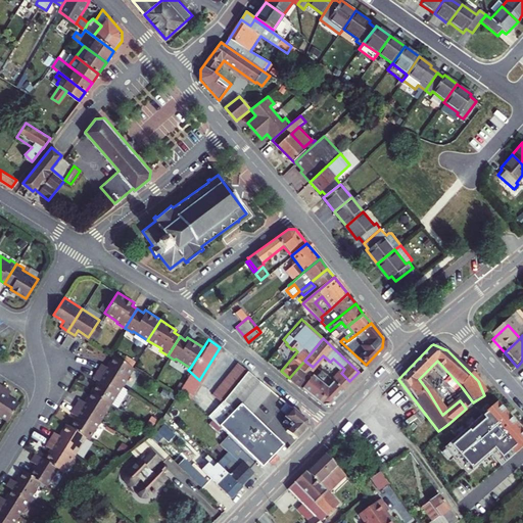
[(129,363),(111,351),(104,363),(99,360),(95,366),(117,380),(129,363)]
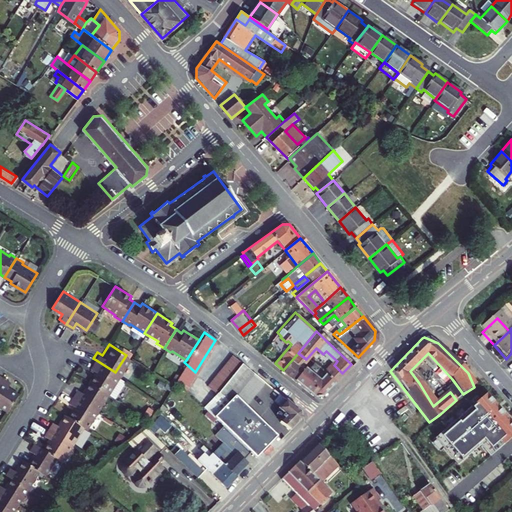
[(335,364),(337,361),(326,351),(323,354),(335,364)]
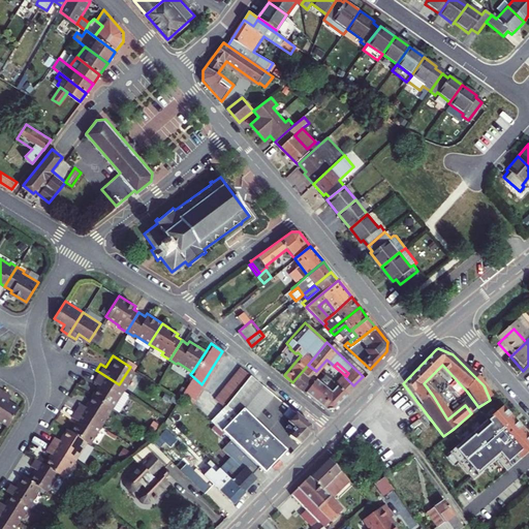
[(223,405),(249,374),(239,365),(213,397),(223,405)]
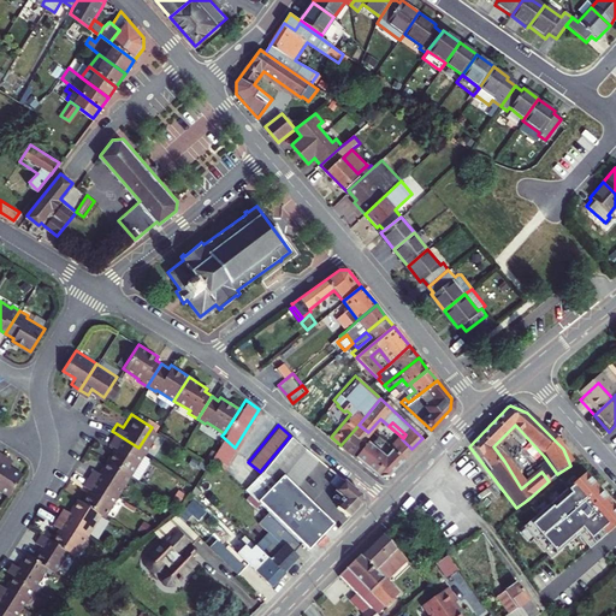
[(359,425),(341,445),(378,474),(386,475),(402,458),(392,449),(385,443),(385,442),(377,436),(369,443),(363,439),(368,432),(359,425)]
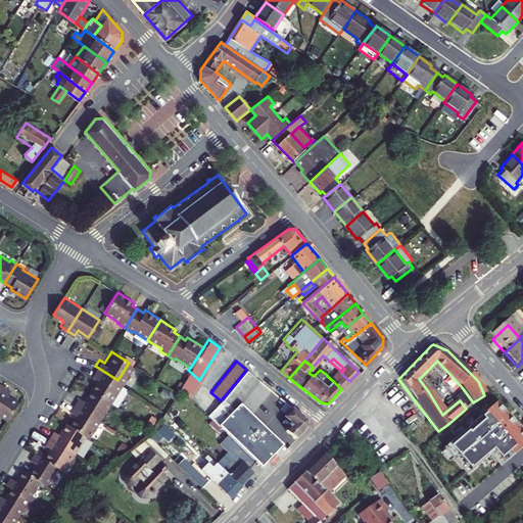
[(117,380),(95,366),(91,373),(96,376),(89,386),(106,397),(111,400),(123,384),(117,380)]
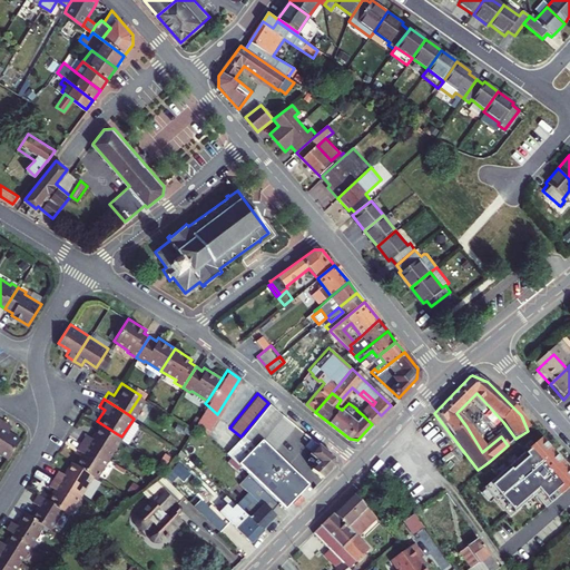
[(205,403),(195,421),(206,432),(217,414),(205,403)]
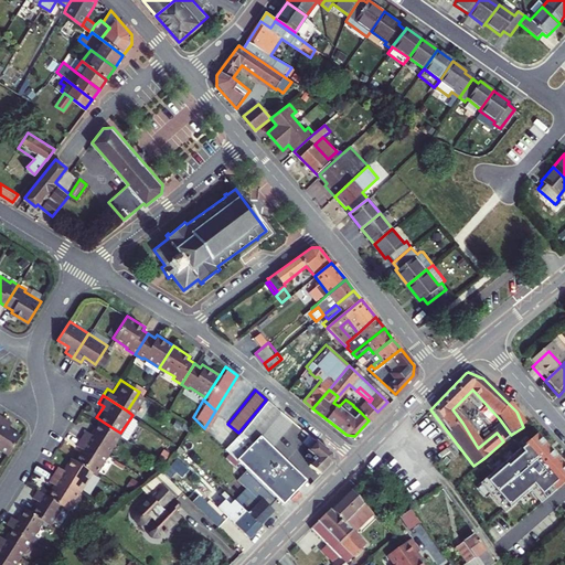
[(290,419),(266,400),(238,433),(225,448),(275,496),(279,501),(301,477),(269,445),(290,419)]
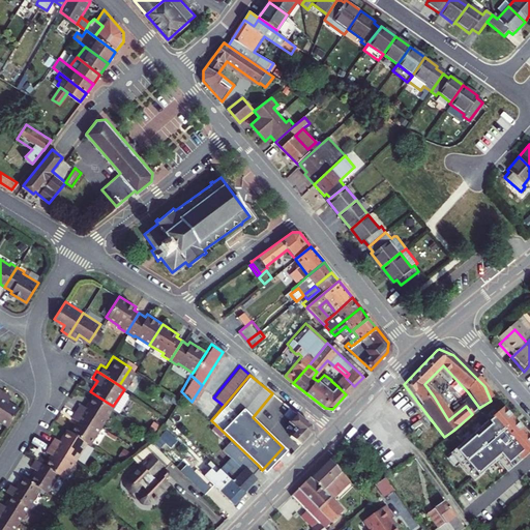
[(346,378),(337,386),(346,394),(354,386),(346,378)]
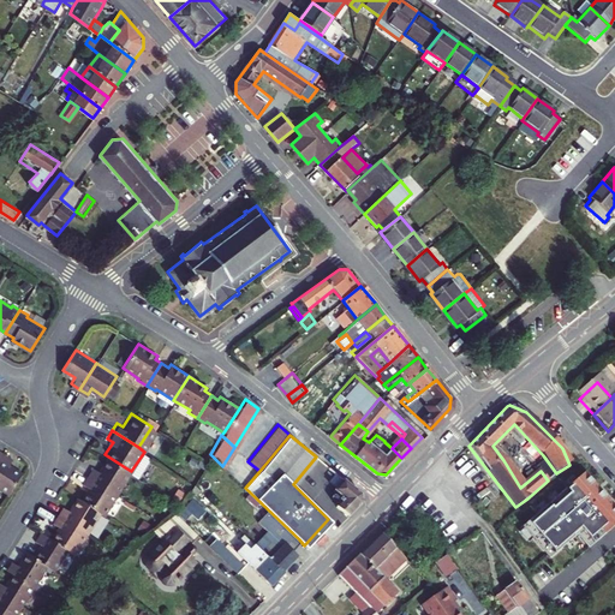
[(0,484),(7,490),(21,469),(9,461),(12,455),(4,449),(0,454),(0,484)]
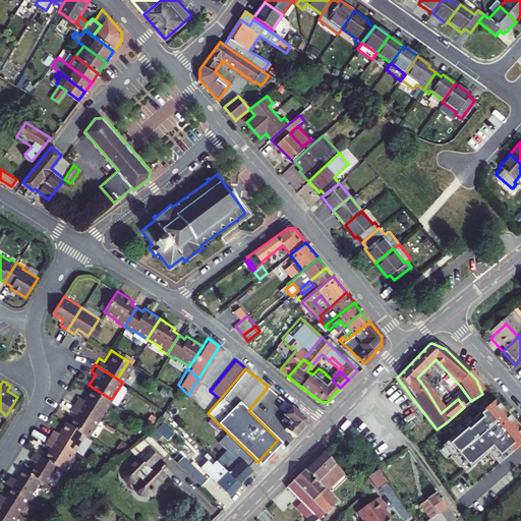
[(95,413),(106,396),(89,385),(81,396),(77,392),(72,399),(95,413)]
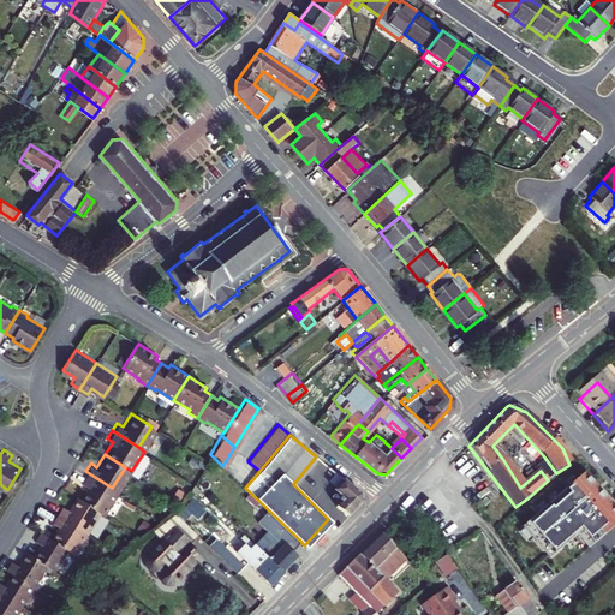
[(78,495),(95,506),(99,508),(112,488),(85,471),(79,479),(85,483),(78,495)]
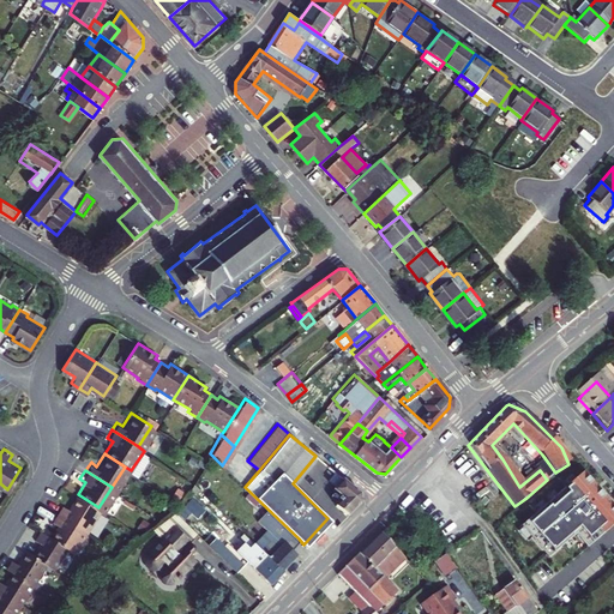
[(359,491),(333,470),(326,480),(333,486),(331,488),(339,495),(333,503),(345,512),(360,497),(359,491)]
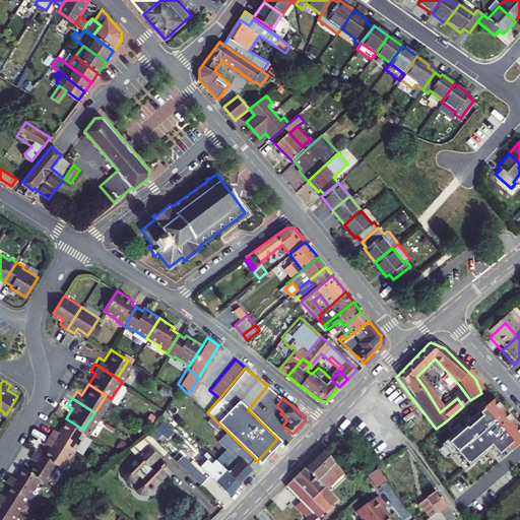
[(519,446),(519,435),(493,402),(439,447),(461,474),(485,455),(495,467),(519,446)]
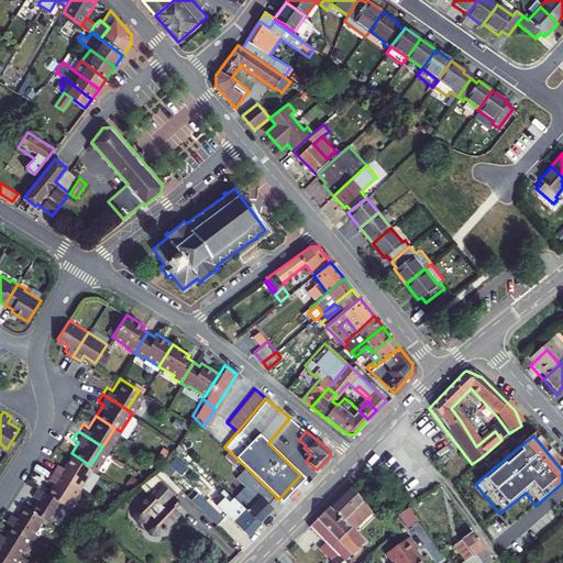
[(55,460),(51,466),(75,482),(87,463),(72,453),(68,451),(59,463),(55,460)]
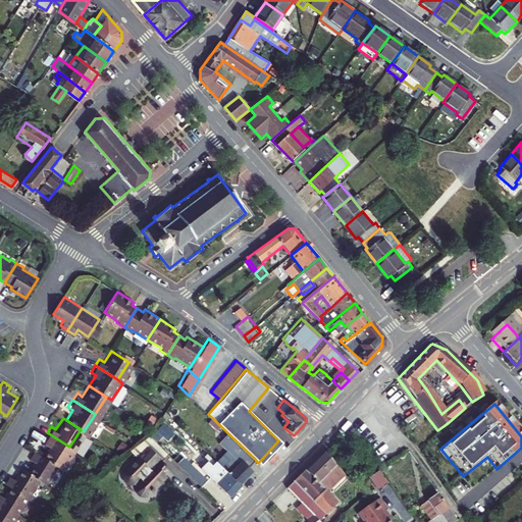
[(164,459),(170,452),(150,431),(129,447),(140,456),(132,465),(131,468),(129,470),(129,471),(131,473),(132,475),(135,476),(139,476),(143,480),(143,484),(144,485),(146,487),(149,488),(152,488),(154,485),(156,487),(158,484),(157,483),(167,472),(163,468),(166,464),(166,463),(165,460),(164,459)]
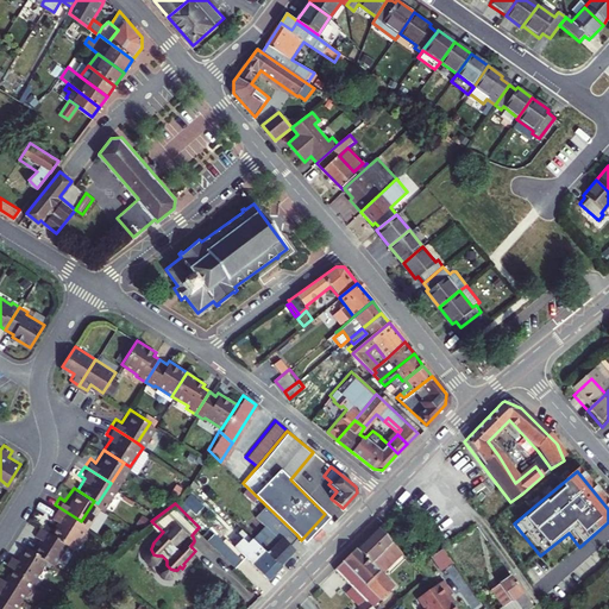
[(256,540),(261,546),(278,563),(294,548),(288,542),(296,534),(263,503),(253,514),(263,523),(250,535),(255,539),(256,540)]
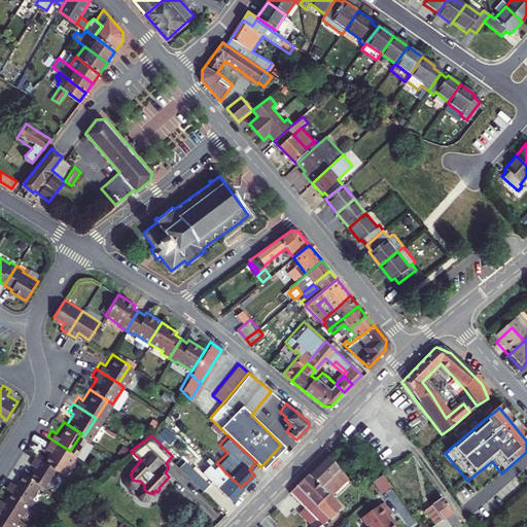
[(41,457),(56,466),(59,468),(70,451),(47,436),(42,444),(47,447),(41,457)]
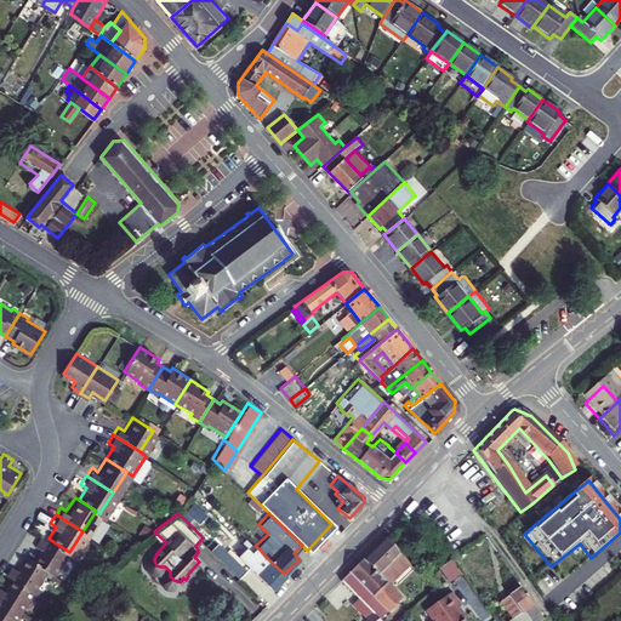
[(494,534),(508,522),(503,516),(489,527),(494,534)]
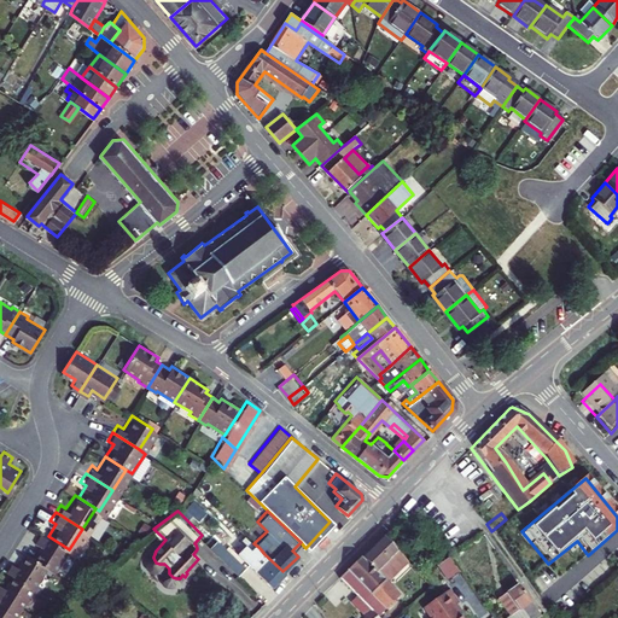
[(48,536),(39,530),(33,538),(39,542),(30,554),(44,564),(51,569),(65,547),(48,536)]
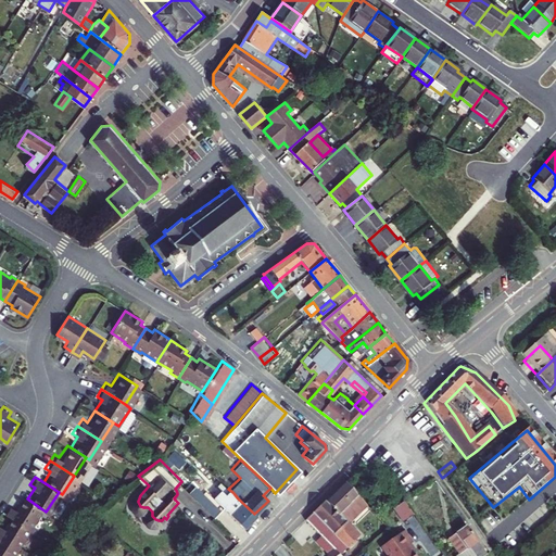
[(228,496),(232,492),(228,489),(216,477),(212,480),(228,496)]
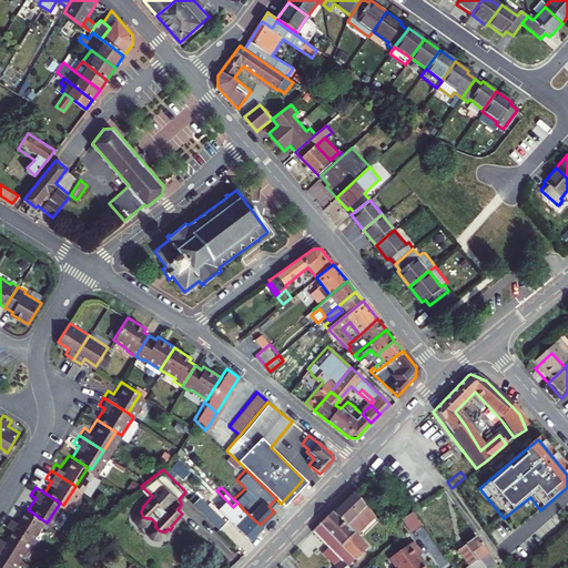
[(361,540),(378,523),(351,493),(318,523),(320,526),(315,530),(345,561),(348,565),(366,546),(361,540)]
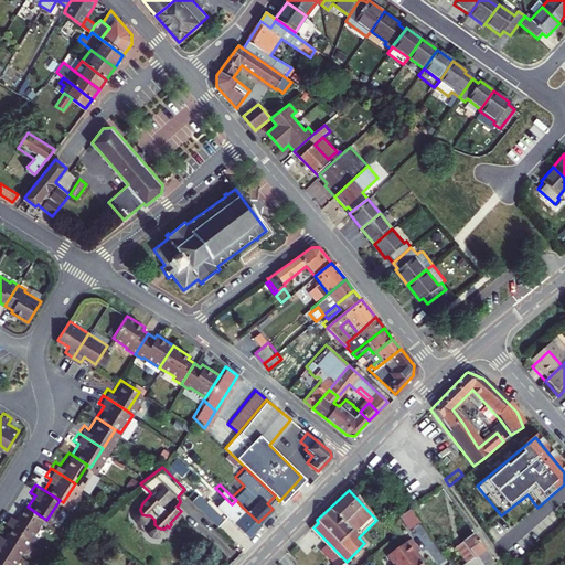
[(204,497),(199,502),(216,521),(222,514),(204,497)]
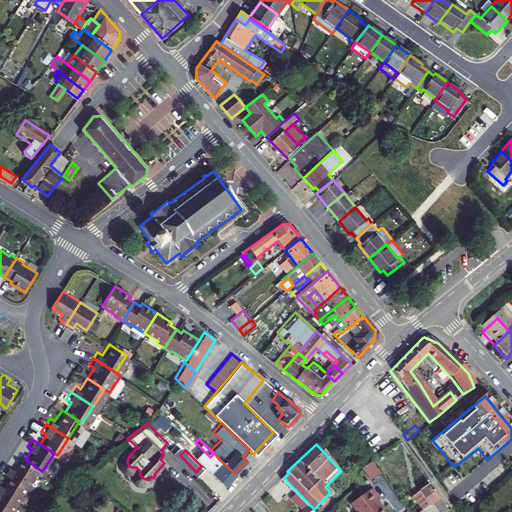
[(234,473),(219,459),(215,454),(204,465),(224,485),(235,474),(234,473)]
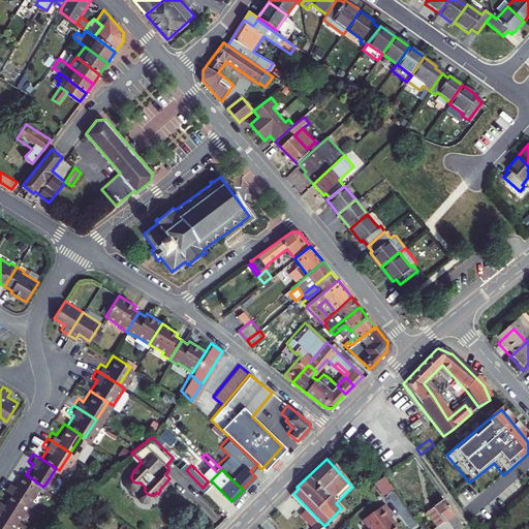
[(8,488),(26,500),(37,483),(26,474),(20,470),(12,480),(8,477),(3,485),(8,488)]
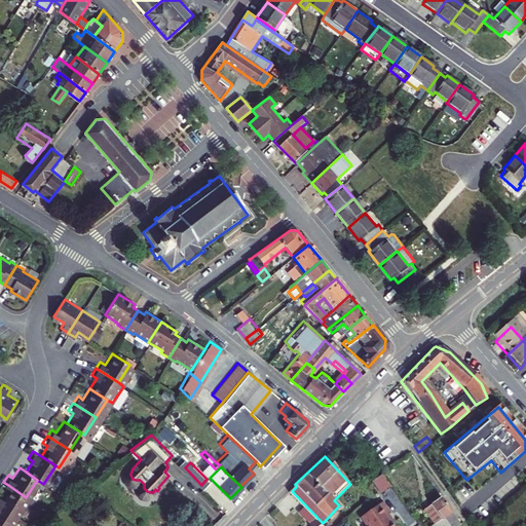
[(378,476),(368,483),(378,496),(388,489),(378,476)]
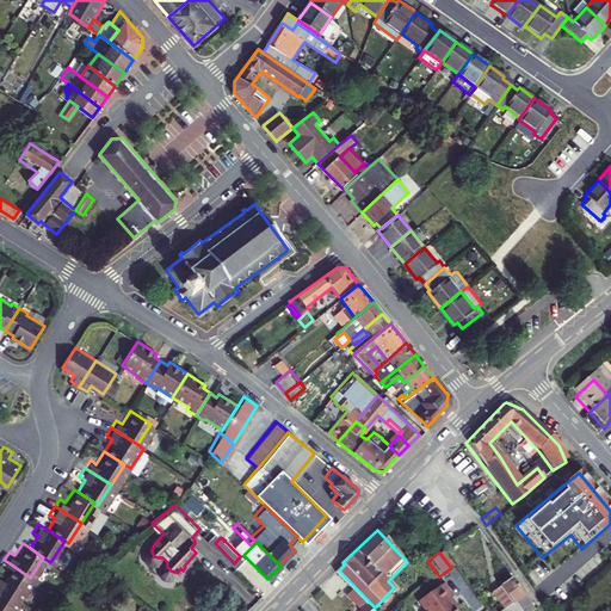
[(0,586),(17,597),(30,578),(10,563),(1,575),(0,574),(0,586)]
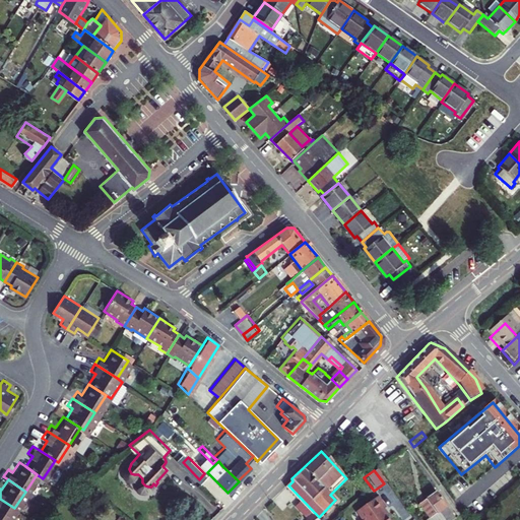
[(452,519),(433,492),(417,504),(429,517),(424,519),(452,519)]
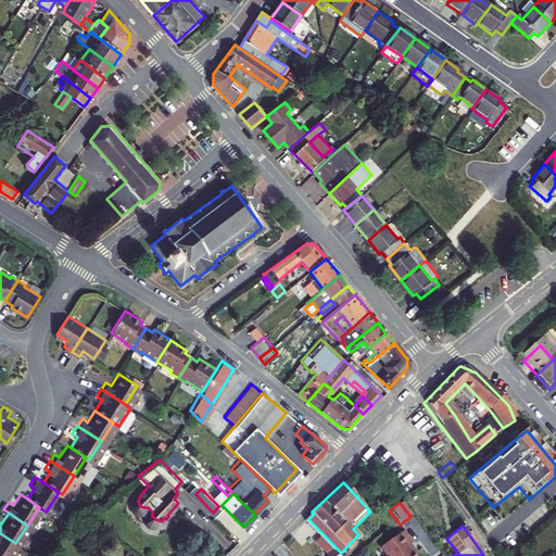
[(401,530),(378,545),(386,555),(384,555),(413,555),(406,545),(409,542),(401,530)]
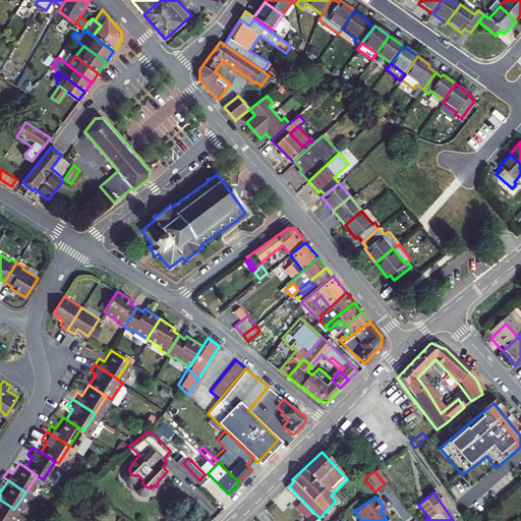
[(6,520),(14,509),(0,500),(0,520),(6,520)]
